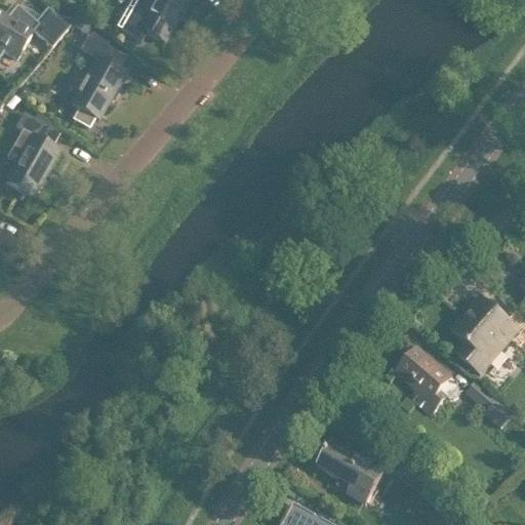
[(137,0),(121,30),(142,42),(147,32),(165,42),(188,0),(137,0)]
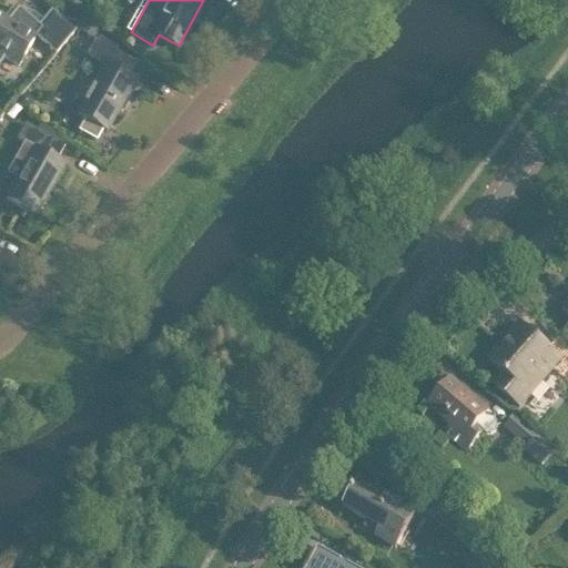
[(69,17),(74,17),(78,13),(77,8),(73,4),(68,4),(64,9),(66,13),(69,17)]
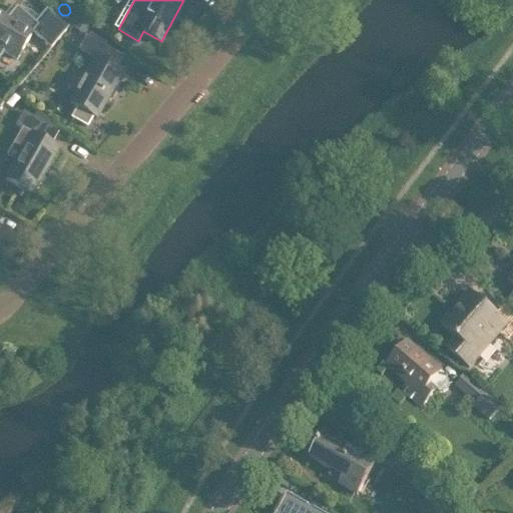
[(0,12),(0,55),(3,49),(17,57),(31,32),(49,47),(67,26),(45,8),(37,17),(34,21),(25,13),(15,5),(11,10),(7,16),(3,14),(0,12)]
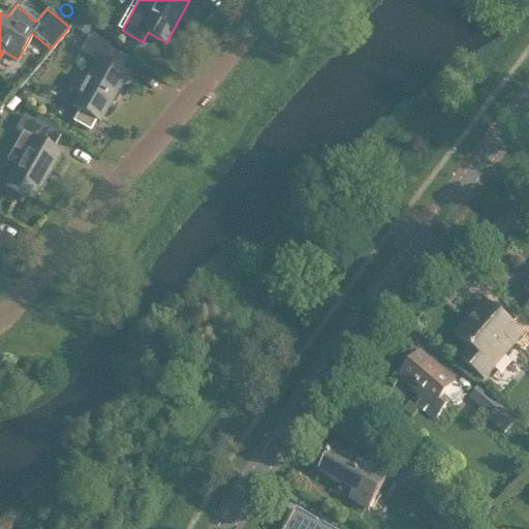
[(81,17),(74,27),(87,34),(93,24),(81,17)]
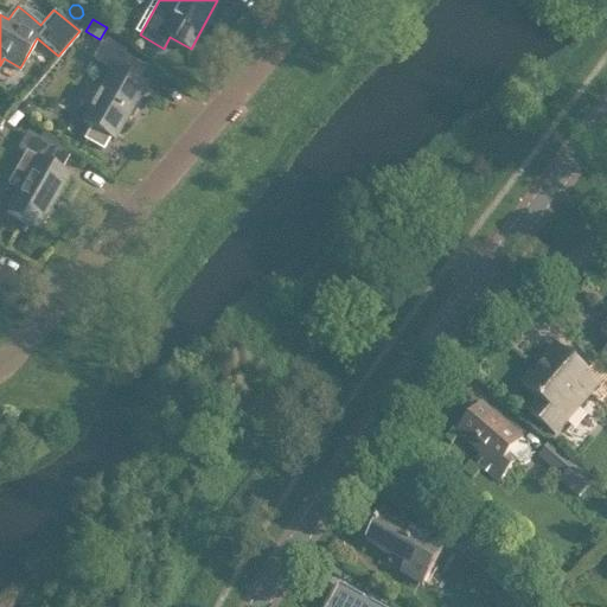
[(106,38),(104,40),(119,49),(122,51),(125,48),(106,38)]
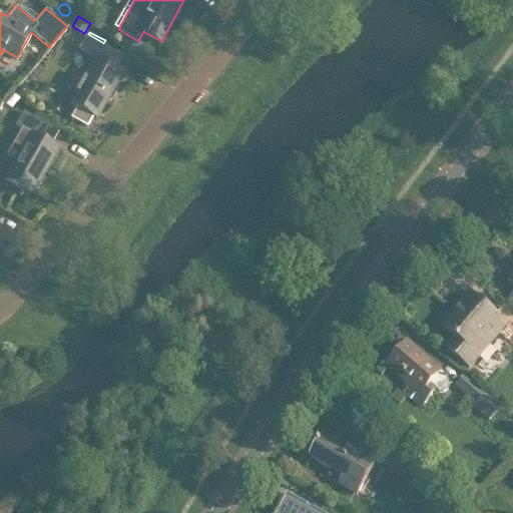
[(115,67),(123,54),(103,43),(100,41),(88,34),(80,49),(95,58),(84,77),(73,71),(65,85),(76,91),(70,102),(78,106),(73,116),(88,125),(93,115),(97,117),(123,72),(115,67)]
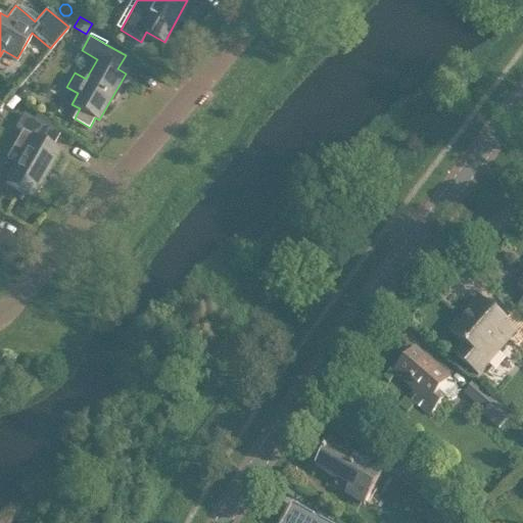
[(16,94),(20,98),(26,97),(29,94),(29,89),(21,84),(16,90),(16,94)]
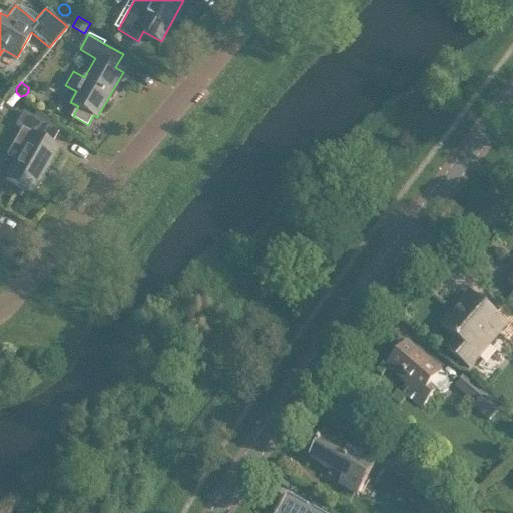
[(5,176),(31,191),(57,146),(49,142),(57,128),(23,109),(14,124),(17,125),(1,153),(14,161),(5,176)]
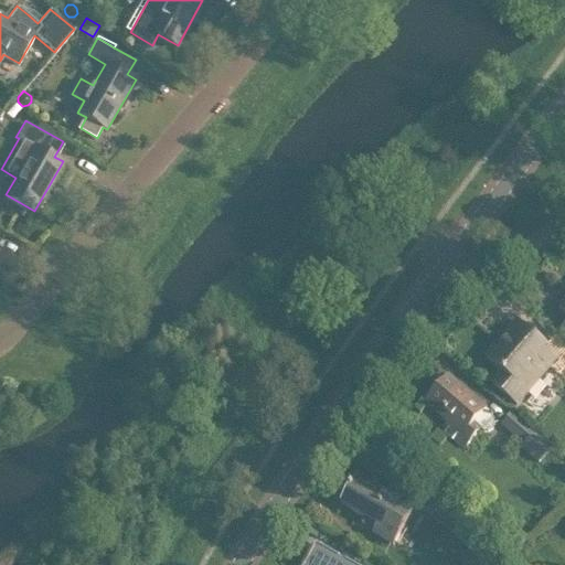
[(57,132),(35,120),(33,125),(55,137),(57,132)]
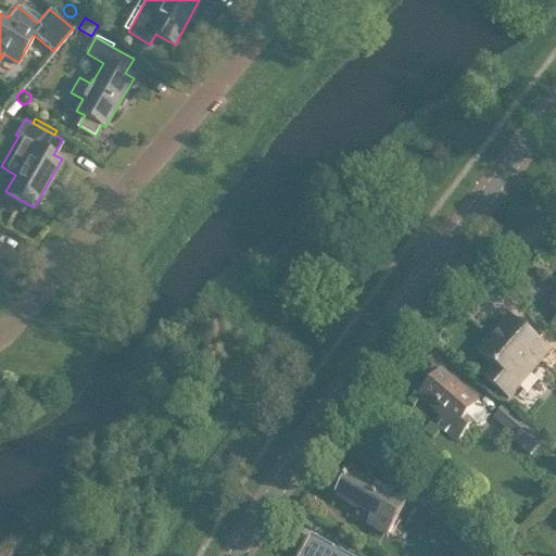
[(555,292),(550,300),(555,304),(555,307),(546,320),(555,328),(555,292)]
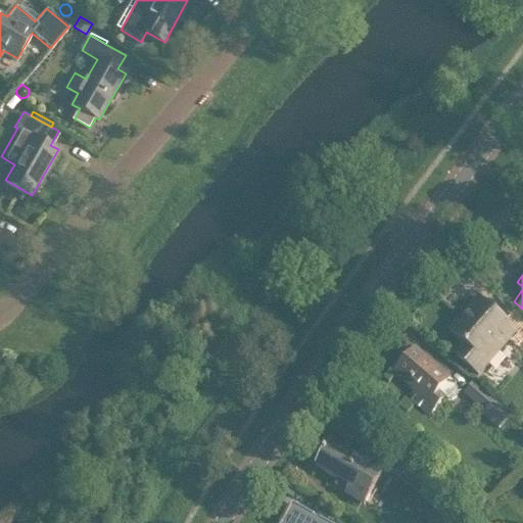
[(515,328),(478,295),(450,328),(464,340),(455,350),(477,371),(515,328)]
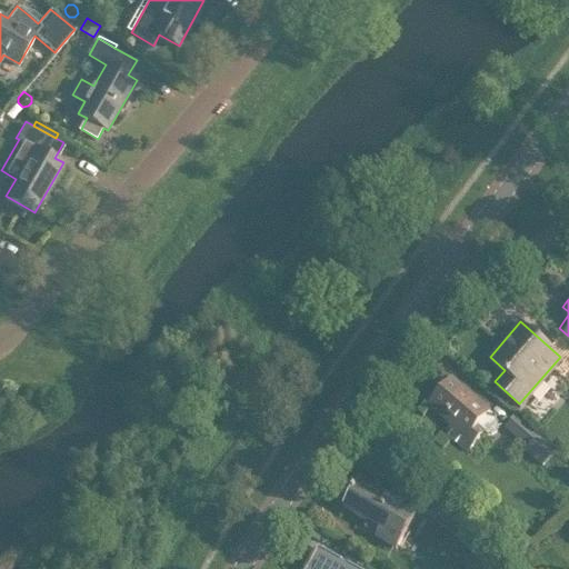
[(491,412),(489,409),(451,376),(428,402),(448,420),(439,431),(465,452),(473,442),(485,430),(488,431),(493,428),(495,419),(491,412)]
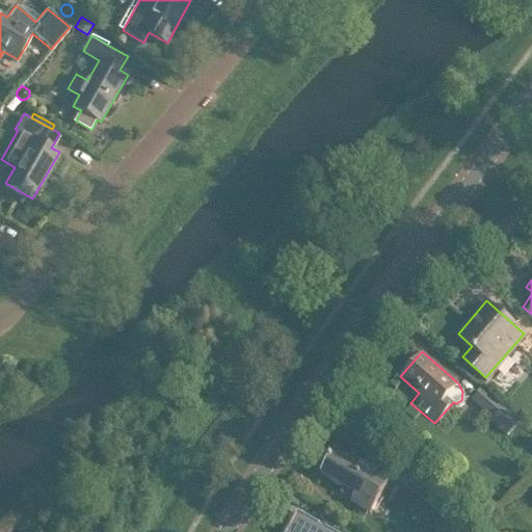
[(480,387),(471,397),(493,416),(490,419),(506,433),(517,420),(480,387)]
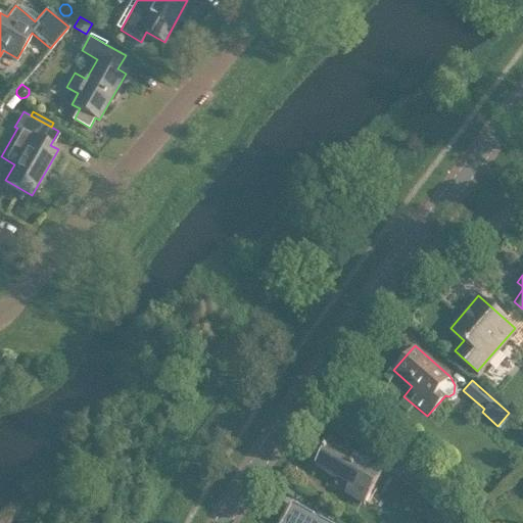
[(343,490),(363,502),(384,467),(331,436),(315,463),(348,482),(343,490)]
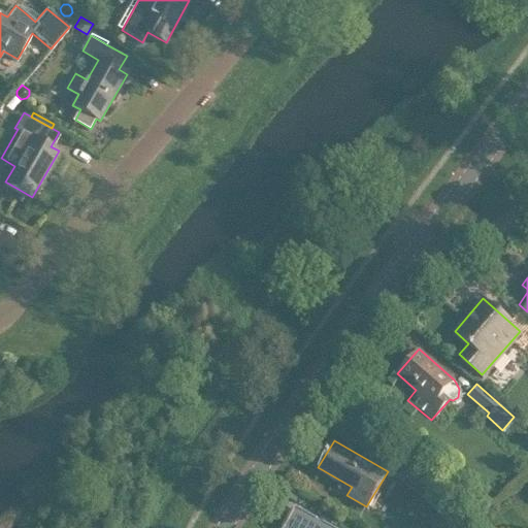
[(409,470),(400,485),(438,504),(444,491),(409,470)]
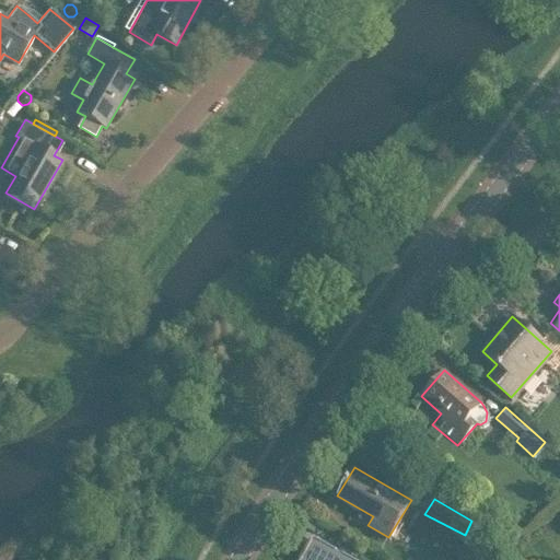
[(353,559),(313,537),(299,559),(353,559)]
